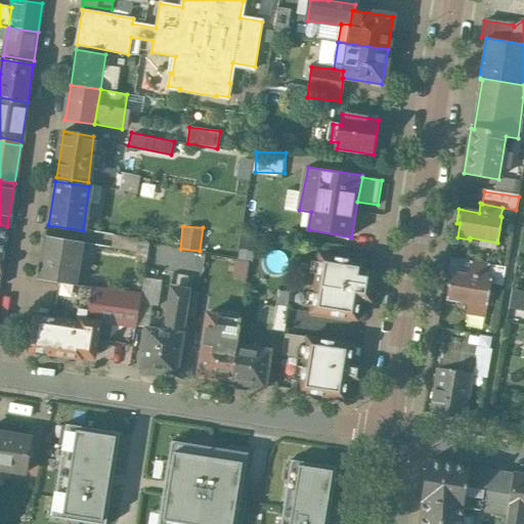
[(138,239),(114,235),(112,248),(111,248),(110,249),(136,253),(138,239)]
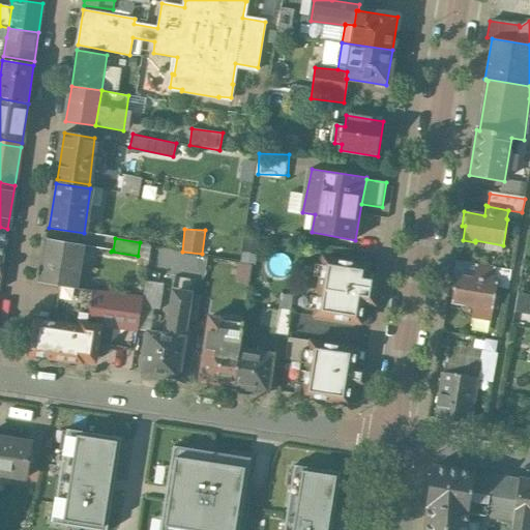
[(83,245),(47,239),(40,284),(60,287),(76,289),(76,288),(83,245)]
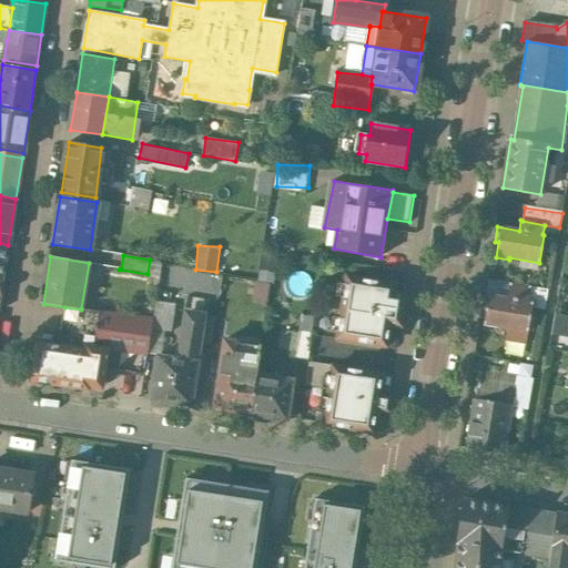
[(396,284),(346,276),(345,285),(343,297),(341,311),(371,315),(371,311),(373,311),(374,306),(404,311),(406,295),(395,293),(396,284)]
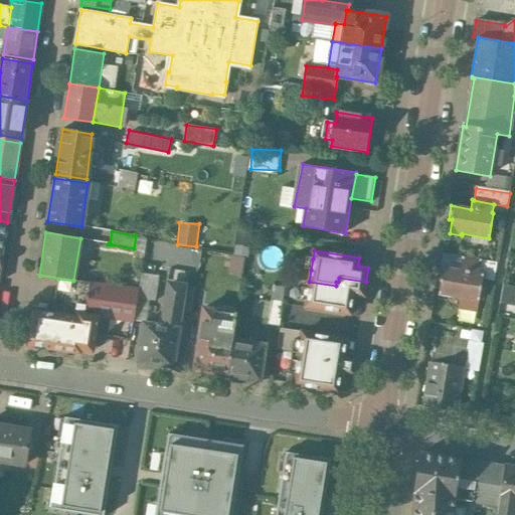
[(246,259),(234,256),(231,274),(243,276),(246,259)]
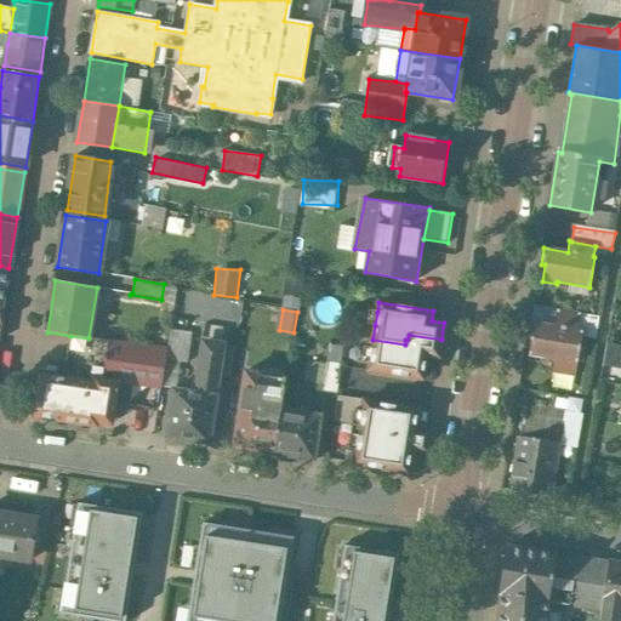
[(554,326),(530,323),(528,340),(531,340),(529,357),(543,360),(545,358),(577,363),(582,336),(582,331),(577,330),(580,314),(557,311),(554,326)]
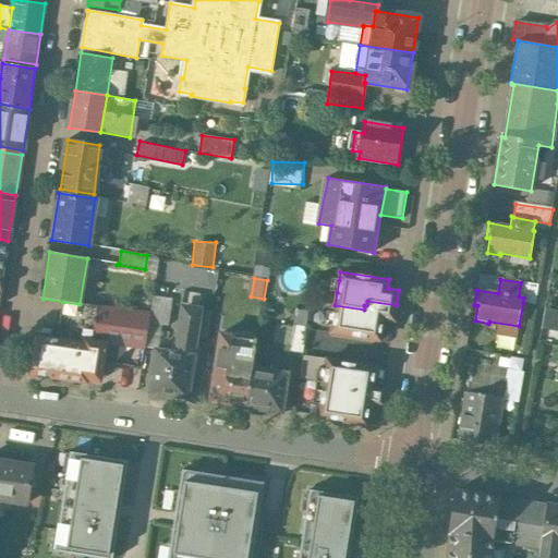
[(538,284),(521,282),(519,296),(523,298),(523,302),(535,304),(538,284)]
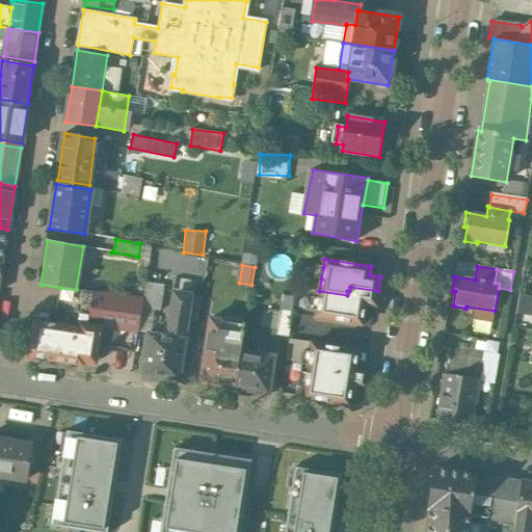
[(158,288),(148,286),(147,294),(156,296),(158,288)]
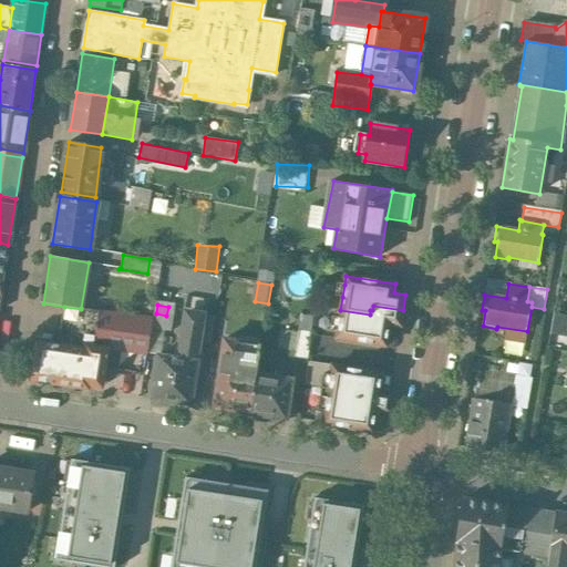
[(370,315),(340,310),(339,318),(337,330),(336,339),(387,347),(390,325),(400,327),(403,310),(373,306),(372,310),(370,310),(370,315)]
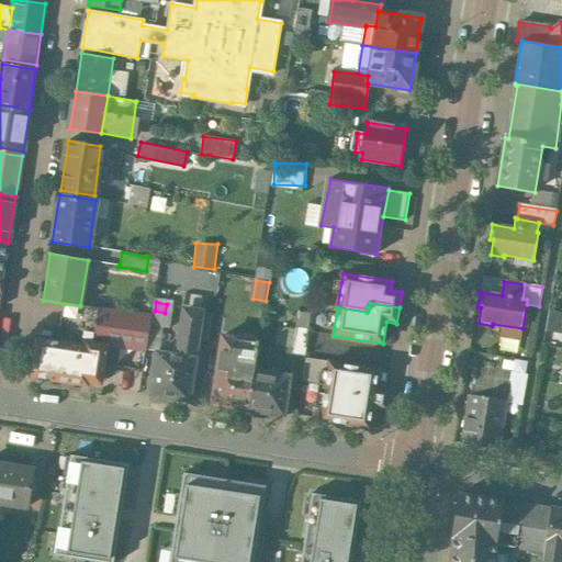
[(64,304),(57,343),(108,345),(146,351),(152,316),(80,305),(80,306),(64,304)]
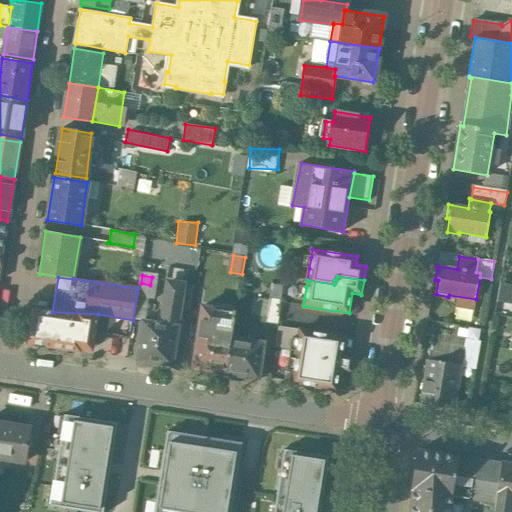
[(511,283),(502,281),(497,298),(511,301),(511,283)]
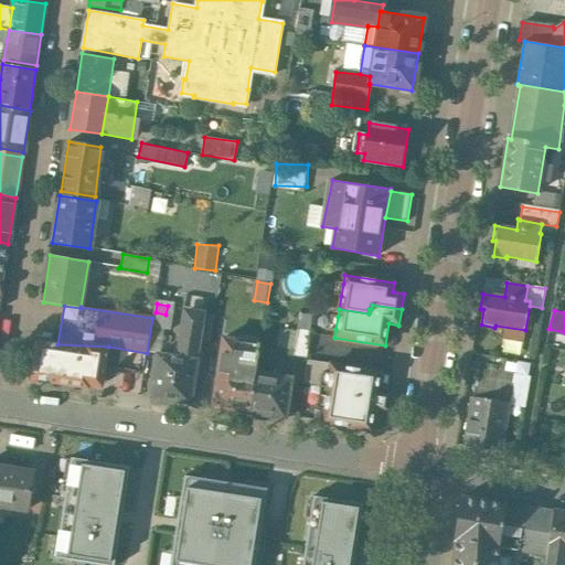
[(215,317),(202,315),(201,318),(202,318),(198,344),(211,347),(215,317)]
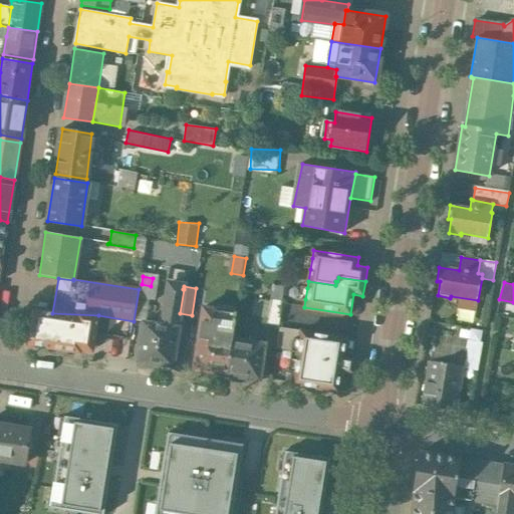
[(183,289),(169,287),(162,325),(178,327),(180,313),(184,289),(183,289)]
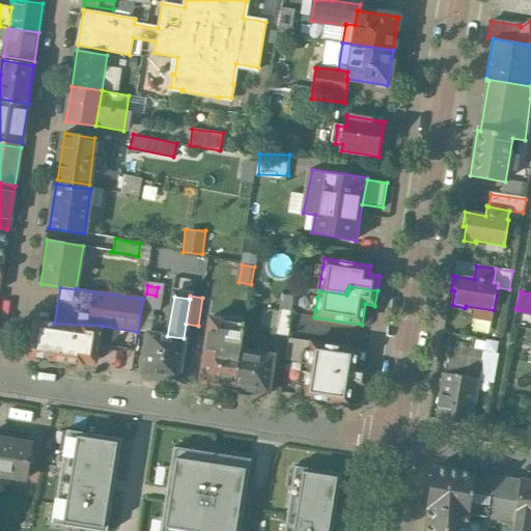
[(245,324),(211,318),(206,345),(241,351),(245,324)]
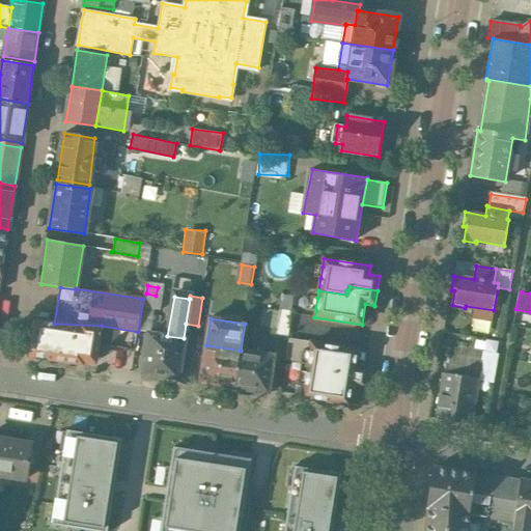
[(95,360),(102,326),(54,324),(34,320),(28,356),(82,364),(83,358),(95,360)]
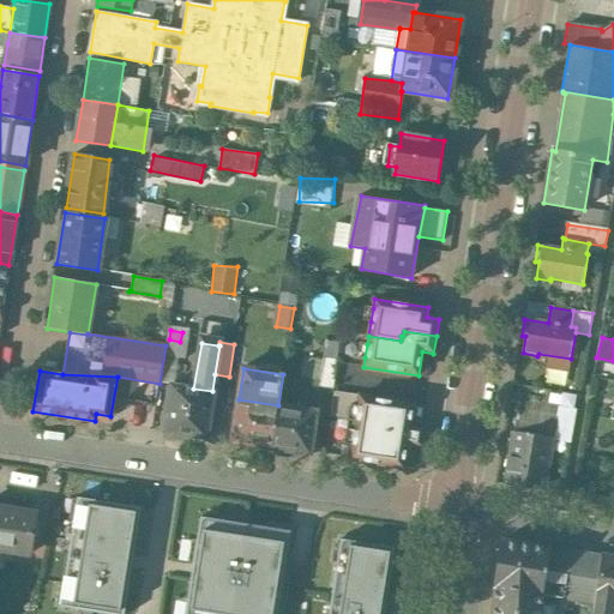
[(193,389),(172,385),(164,432),(206,439),(215,391),(193,389)]
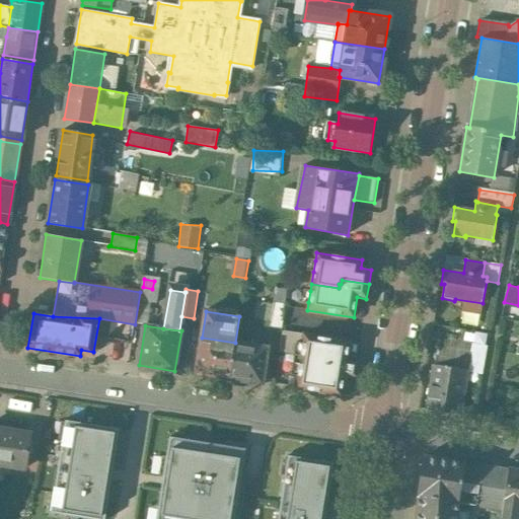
[(303,335),(282,331),(279,352),(300,355),(303,335)]
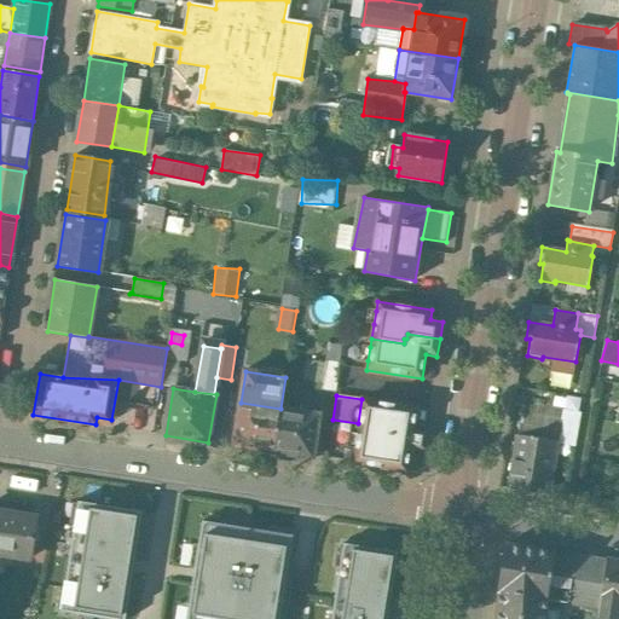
[(354,447),(352,464),(406,473),(411,446),(423,449),(426,433),(414,432),(417,408),(362,399),(358,423),(357,434),(354,447)]
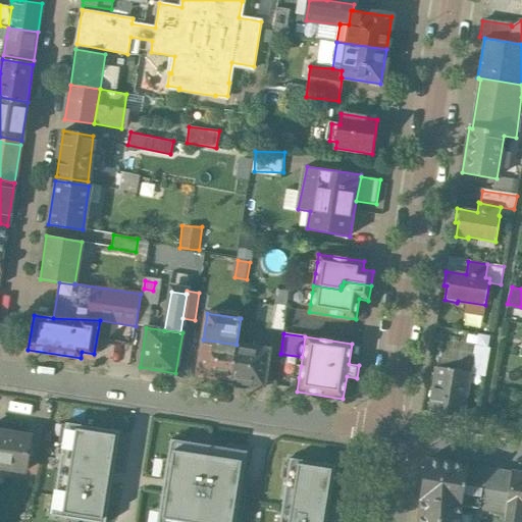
[(237,345),(203,340),(198,376),(230,381),(237,345)]
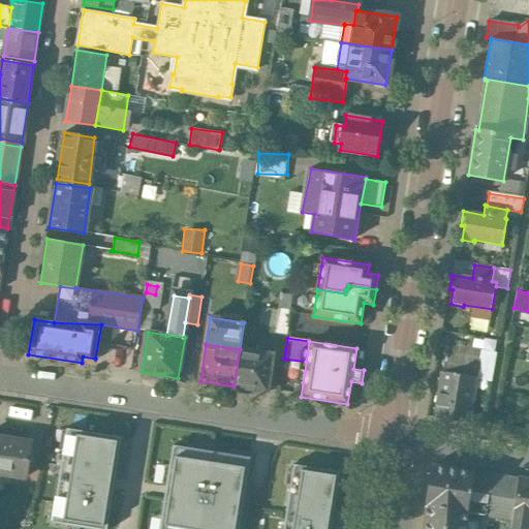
[(273,354),(240,349),(234,386),(268,392),(273,354)]
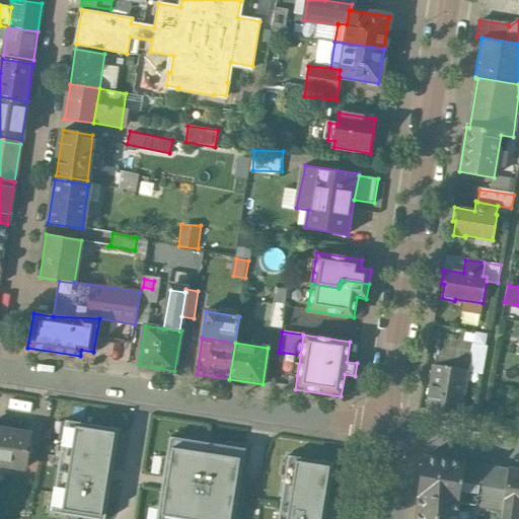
[(466,370),(433,365),(425,410),(459,416),(466,370)]
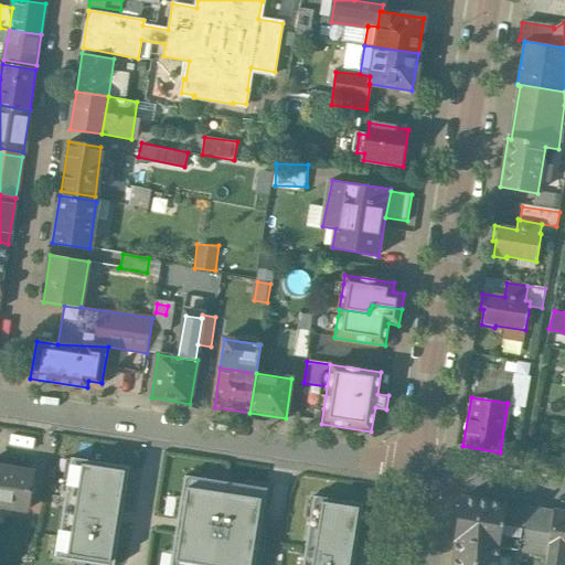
[(115,564),(130,467),(71,458),(55,560),(95,564),(115,564)]
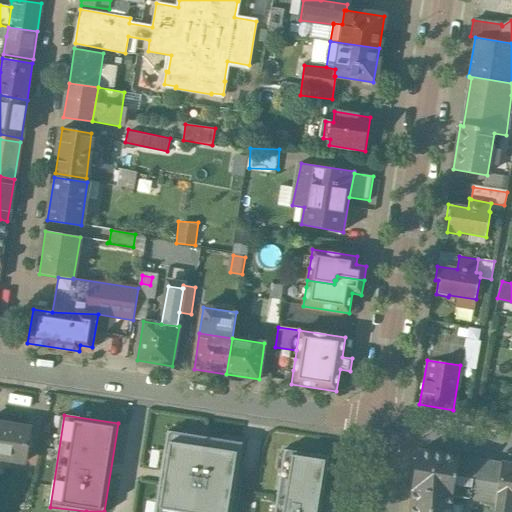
[(30,428),(0,423),(0,459),(24,463),(30,428)]
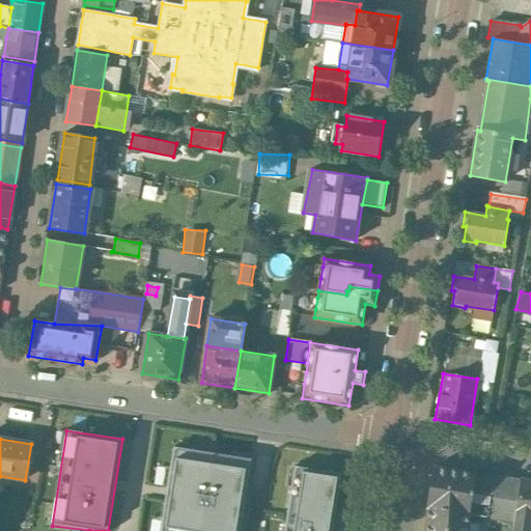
[(201,530),(214,454),(173,447),(160,530),(201,530)]
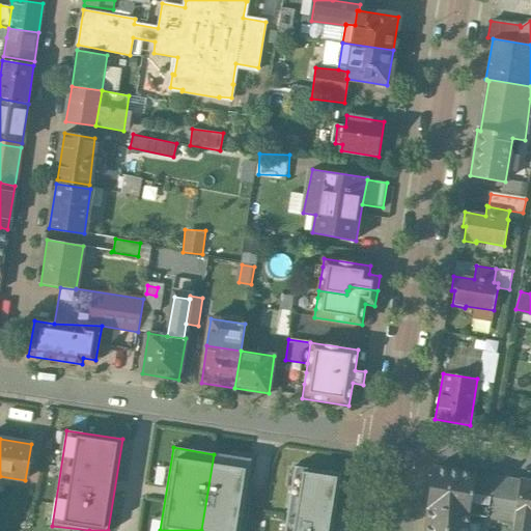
[(239,530),(251,460),(214,454),(201,530),(239,530)]
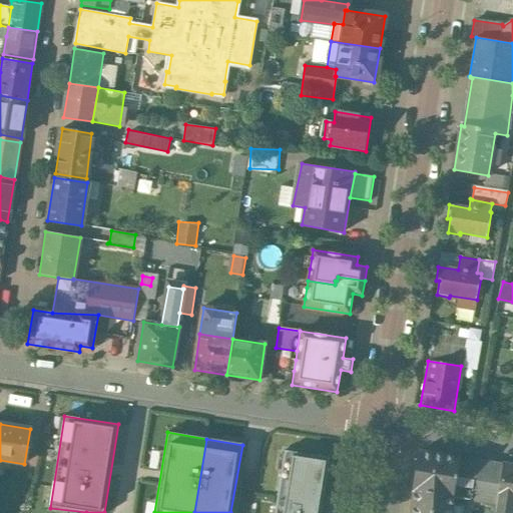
[(321,512),(330,458),(285,450),(274,512),(321,512)]
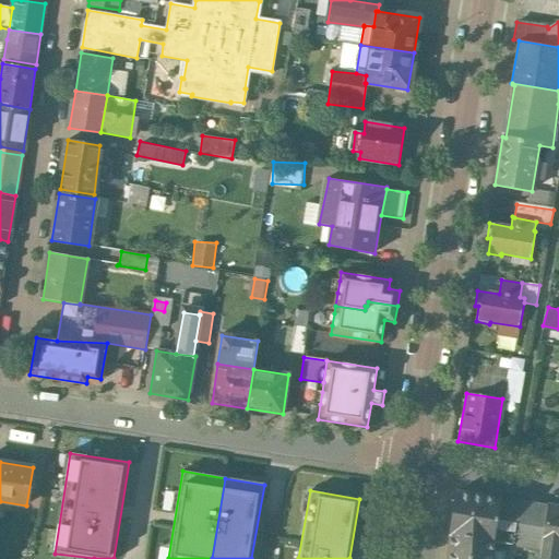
[(483,496),(459,492),(452,534),(450,558),(494,558),(495,542),(477,538),(483,496)]
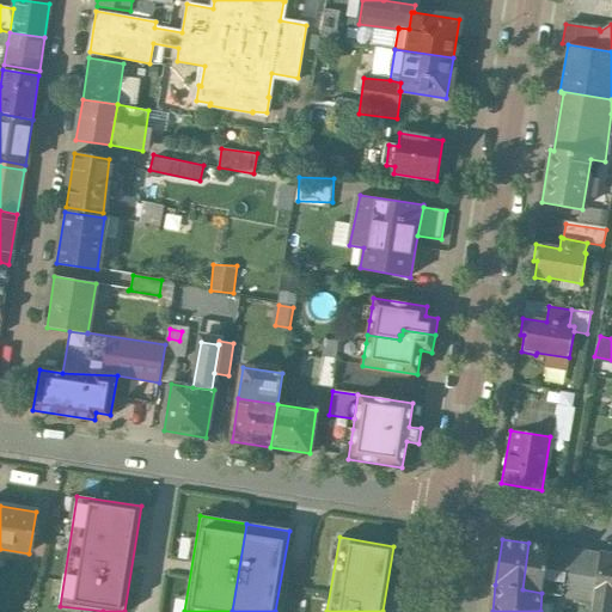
[(599,554),(528,543),(522,589),(542,593),(593,601),(599,554)]
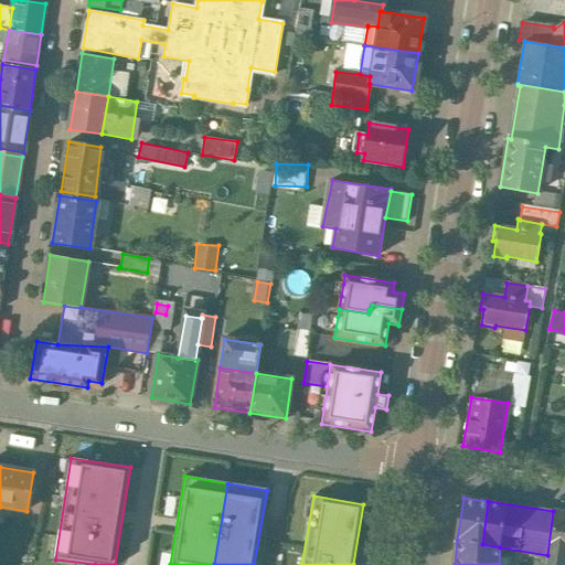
[(564,512),(554,511),(550,543),(564,545),(564,512)]
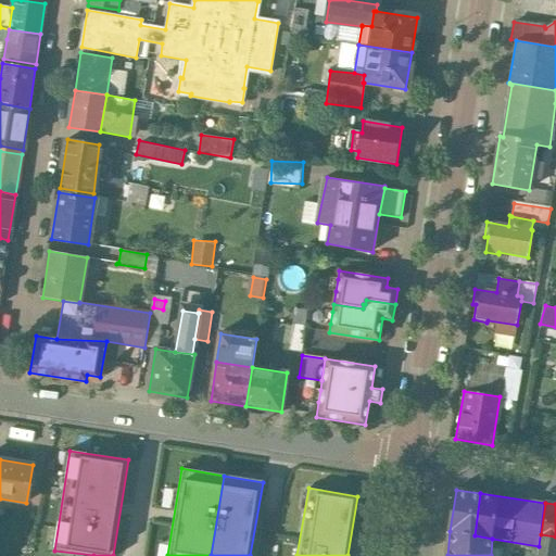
[(555,555),(555,536),(541,534),(540,546),(539,546),(536,555),(555,555)]
